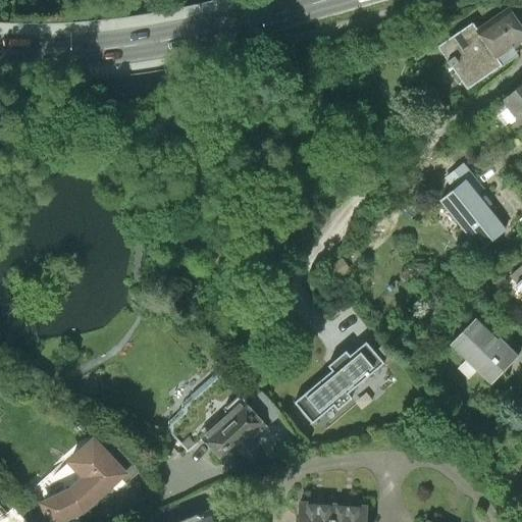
[(479,35),(472,25),(439,48),(469,91),(502,67),(497,59),(521,41),(521,27),(512,12),(479,35)]
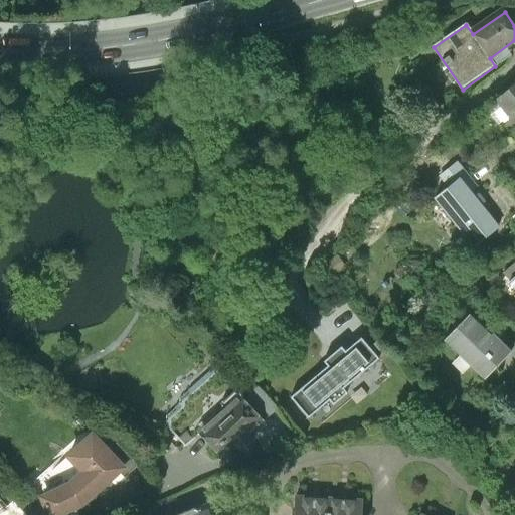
[(514,88),(499,101),(514,120),(514,88)]
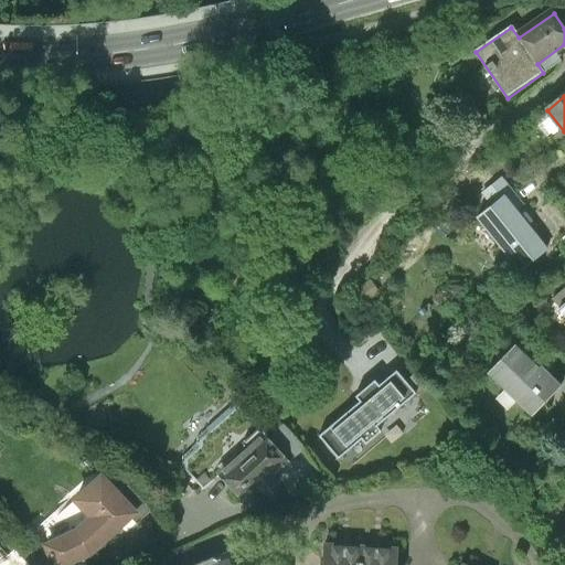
[(546,249),(507,199),(479,220),(519,272),(546,249)]
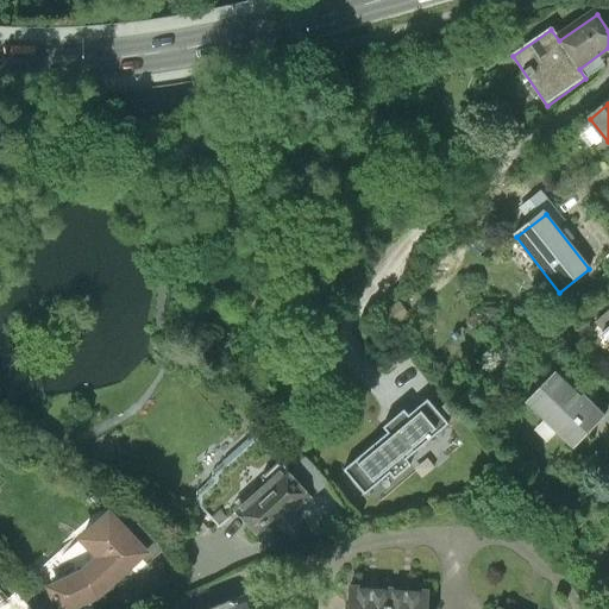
[(557,375),(527,405),(573,451),(607,419),(584,397),(582,400),(557,375)]
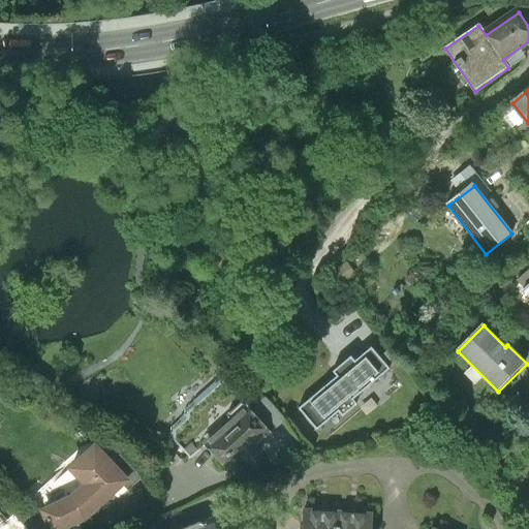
[(350,356),(332,372),(336,376),(298,408),(316,430),(338,411),(342,416),(356,404),(352,400),(389,369),(371,347),(354,361),(350,356)]
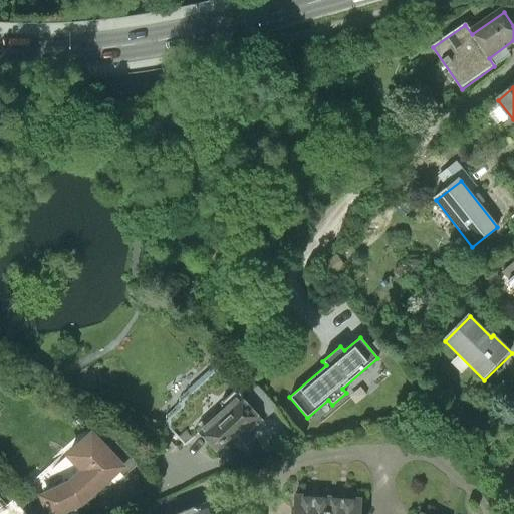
[(186,449),(201,435),(220,456),(260,421),(217,372),(182,402),(183,409),(172,417),(171,431),(186,449)]
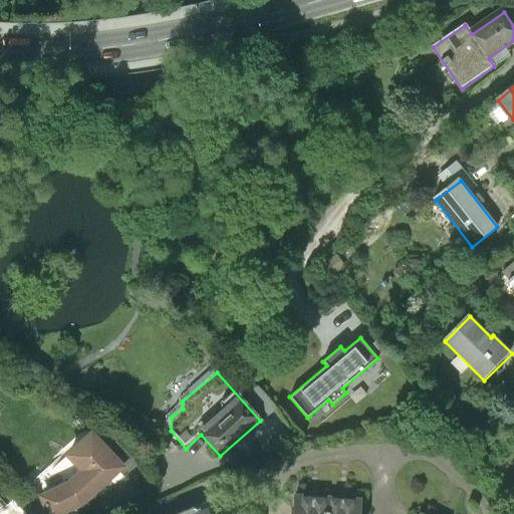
[(45,513),(63,513),(81,505),(122,467),(90,432),(65,455),(80,472),(66,485),(37,497),(45,513)]
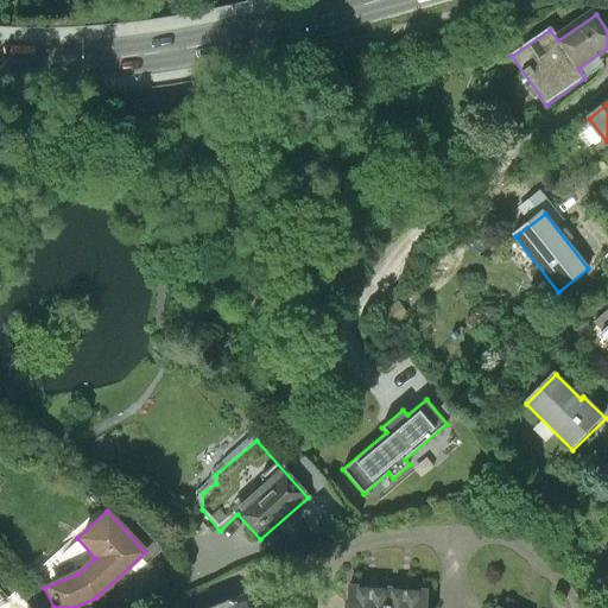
[(425,607),(426,591),(348,587),(347,607),(425,607)]
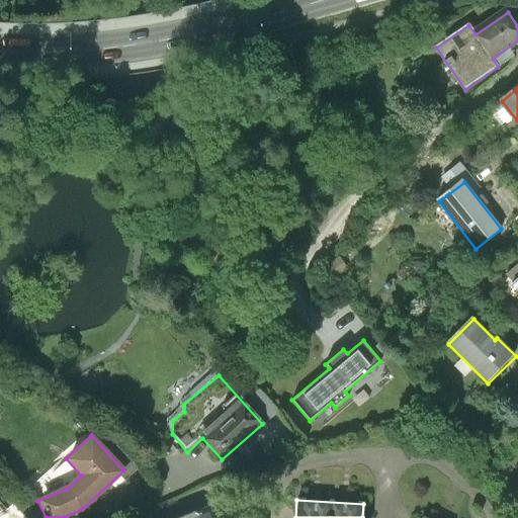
[(25,517),(13,503),(3,512),(0,508),(0,517),(25,517)]
